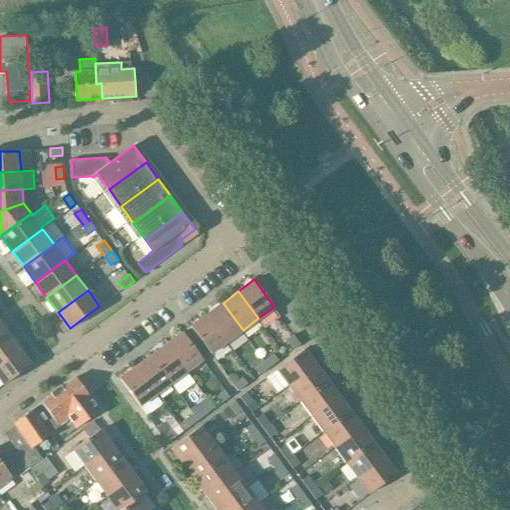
[(223,303),(207,314),(227,341),(243,330),(223,303)]
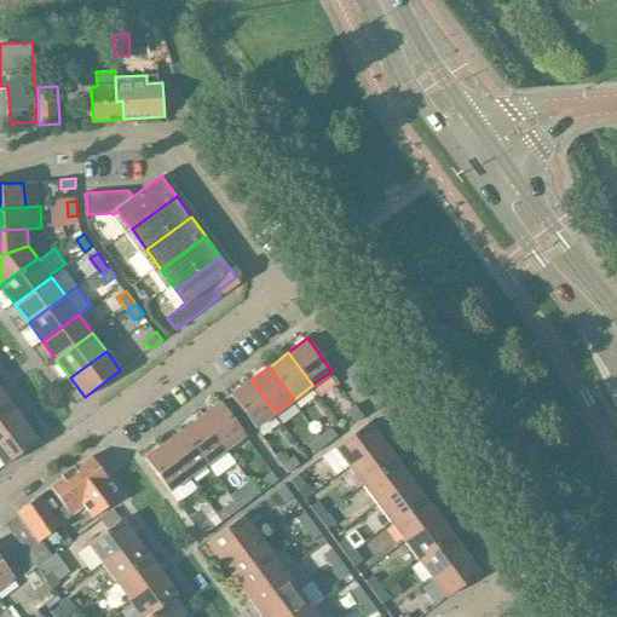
[(275,413),(251,380),(231,395),(257,427),(275,413)]
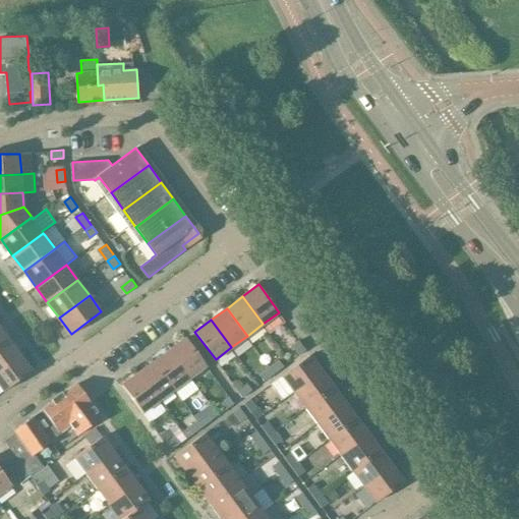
[(0,344),(8,339),(0,327),(0,344)]
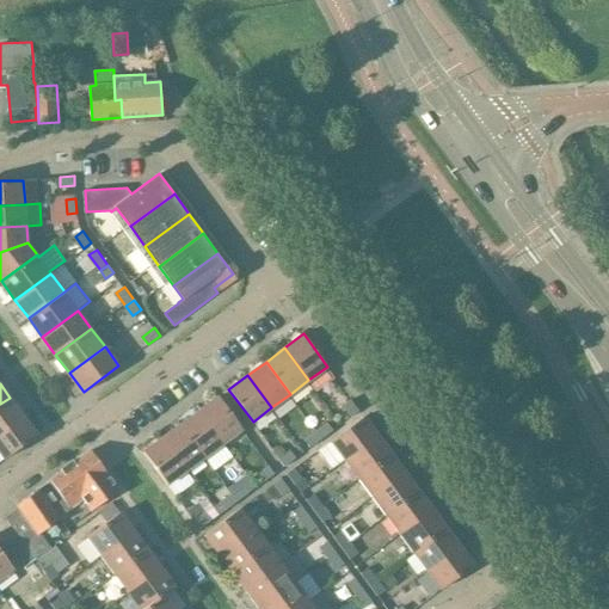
[(219,397),(200,410),(225,443),(243,429),(219,397)]
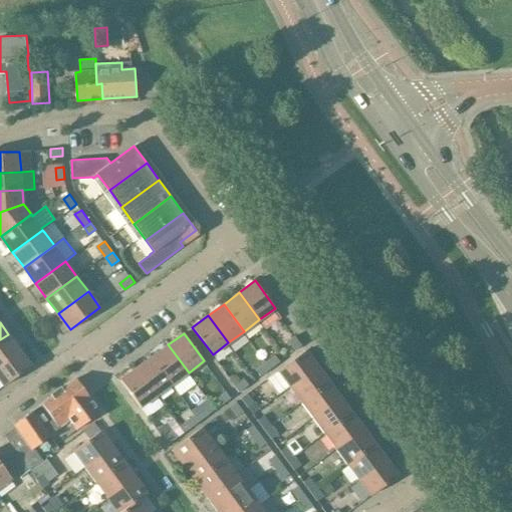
[(0,363),(20,349),(8,334),(0,339),(0,363)]
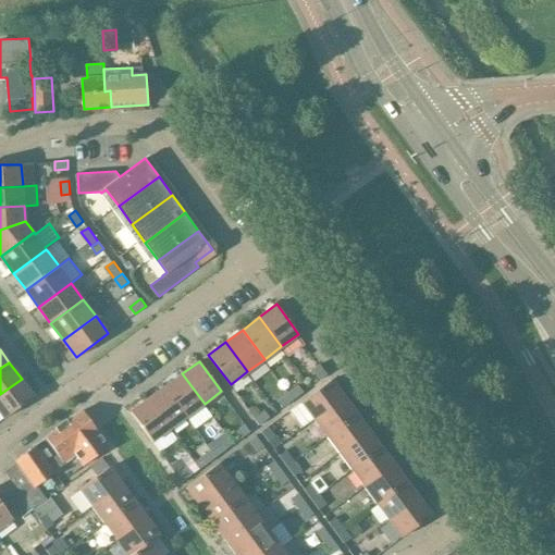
[(323,367),(312,375),(318,382),(329,374),(323,367)]
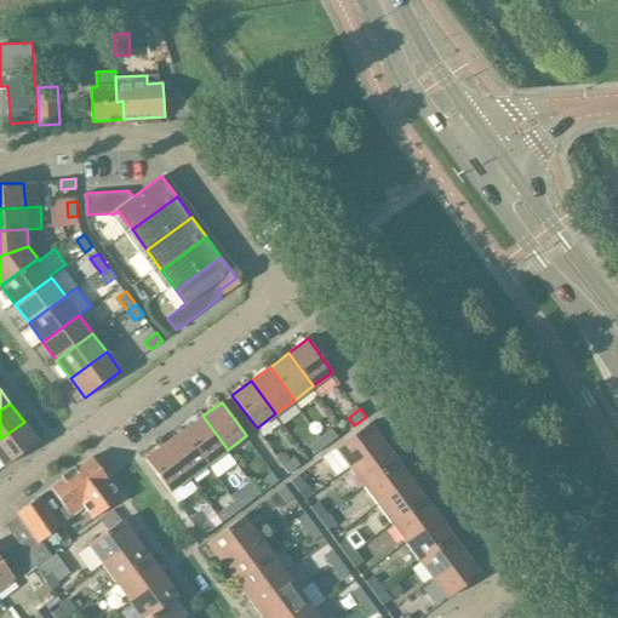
[(209,463),(228,450),(202,416),(184,430),(209,463)]
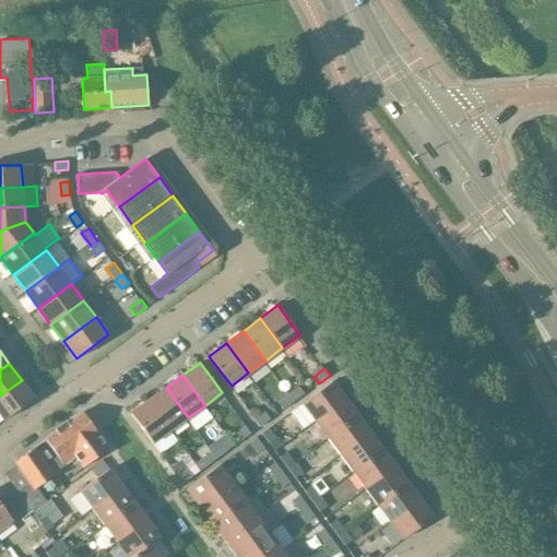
[(22,380),(0,395),(0,413),(4,419),(34,398),(22,380)]
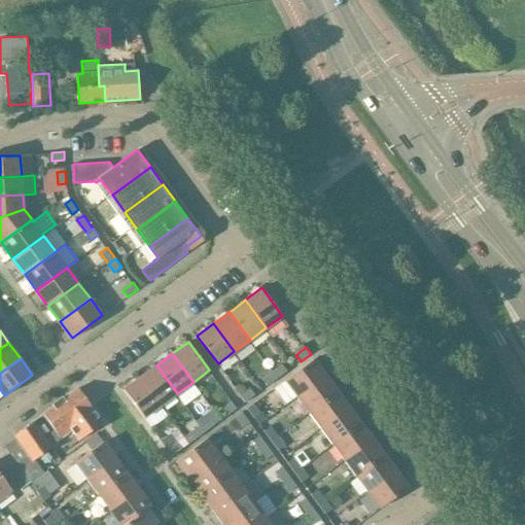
[(286,380),(299,396),(326,375),(314,359),(286,380)]
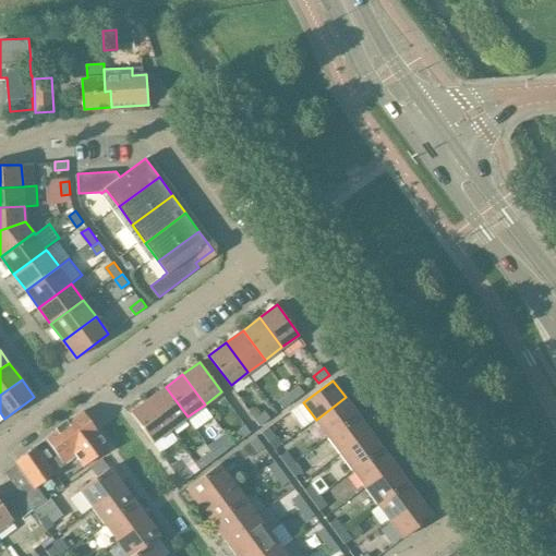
[(289,393),(294,400),(305,393),(300,385),(289,393)]
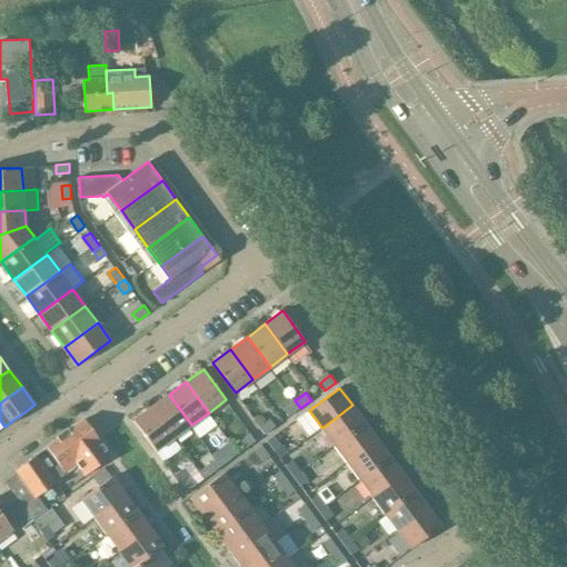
[(175,438),(191,425),(169,395),(151,407),(175,438)]
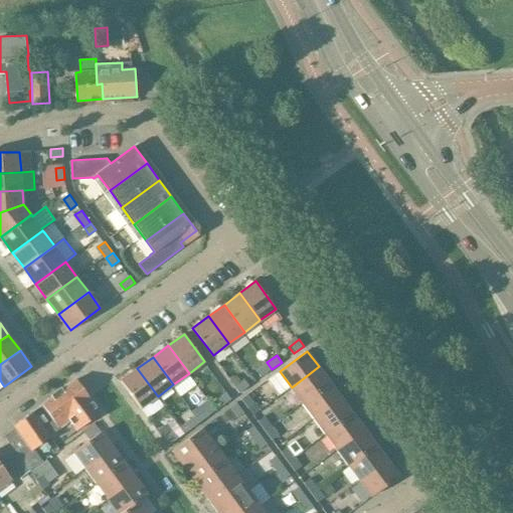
[(262,376),(272,369),(267,362),(258,370),(262,376)]
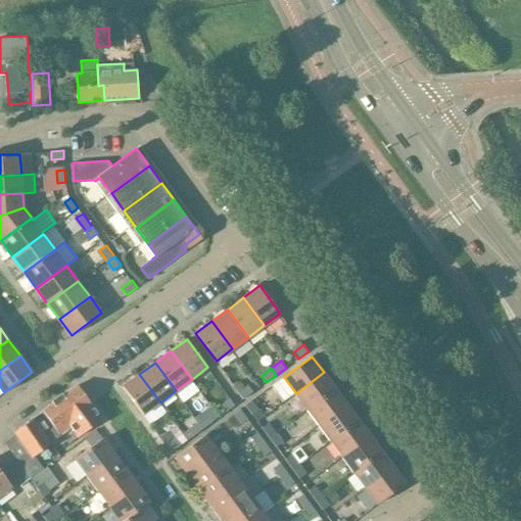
[(324,372),(296,393),(308,409),(335,388),(324,372)]
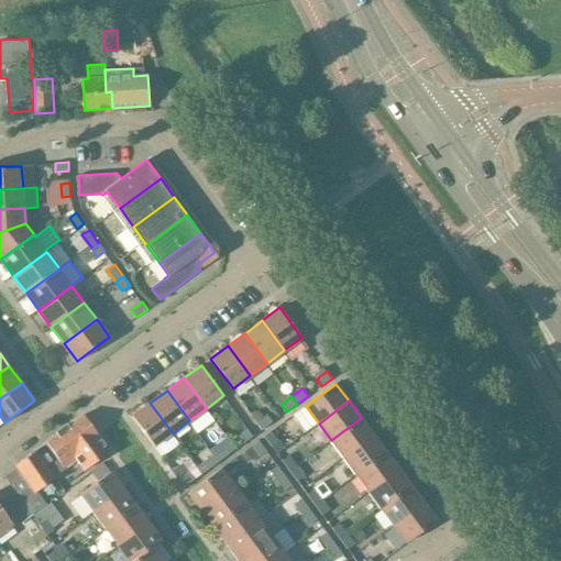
[(173,433),(150,403),(133,416),(155,446),(173,433)]
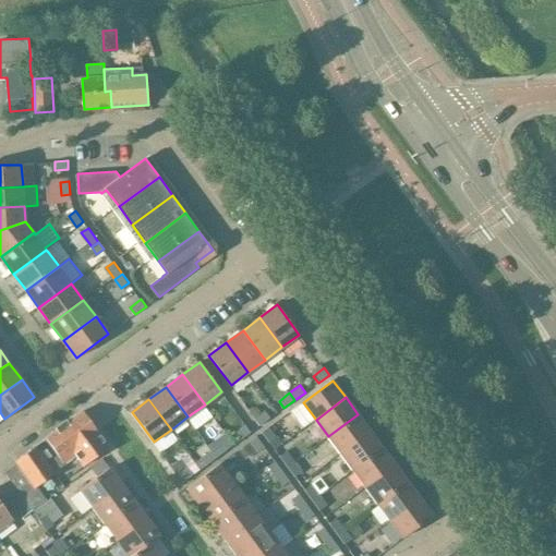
[(266,410),(255,419),(261,425),(272,418),(266,410)]
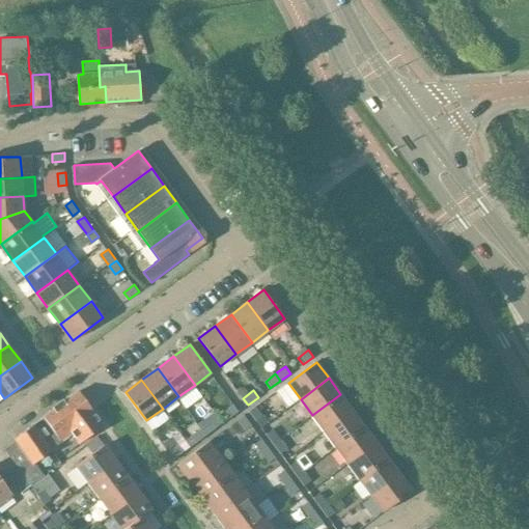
[(18,441),(6,449),(20,468),(32,484),(45,476),(34,463),(59,443),(73,434),(80,443),(105,425),(79,391),(44,417),(58,436),(52,440),(51,439),(47,442),(33,424),(16,438),(18,441)]
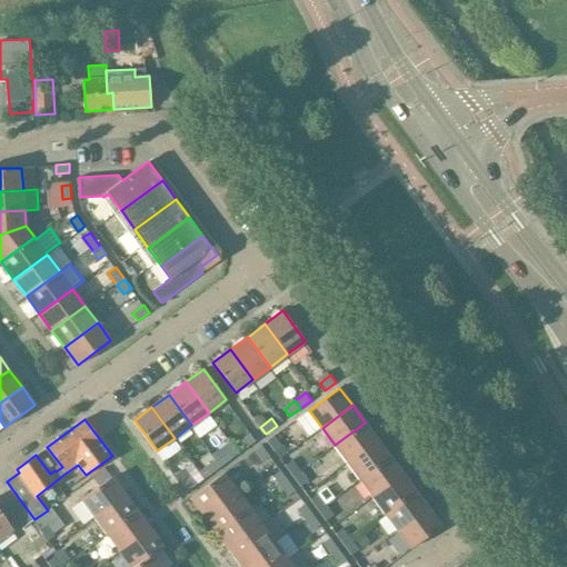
[(365,423),(335,445),(347,463),(378,439),(365,423)]
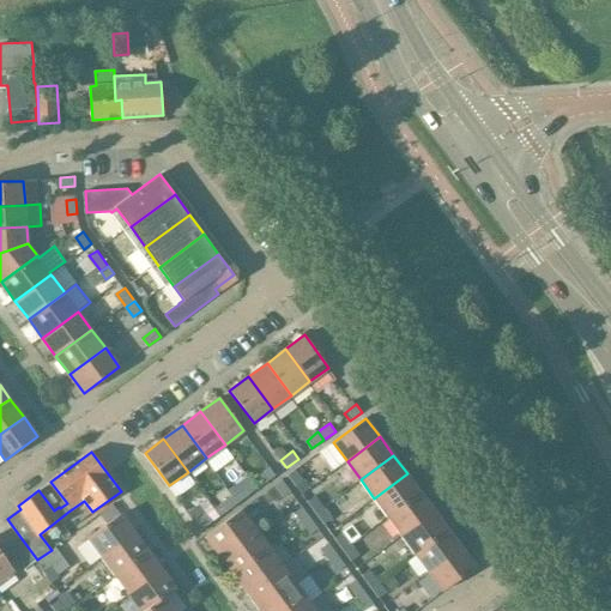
[(277,475),(271,467),(259,476),(265,483),(277,475)]
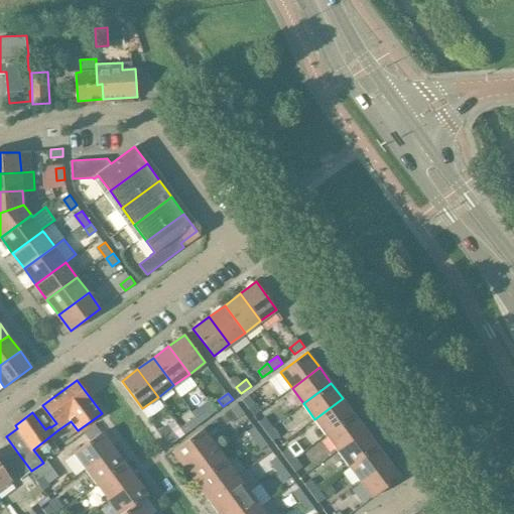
[(249,394),(243,399),(250,409),(256,404),(249,394)]
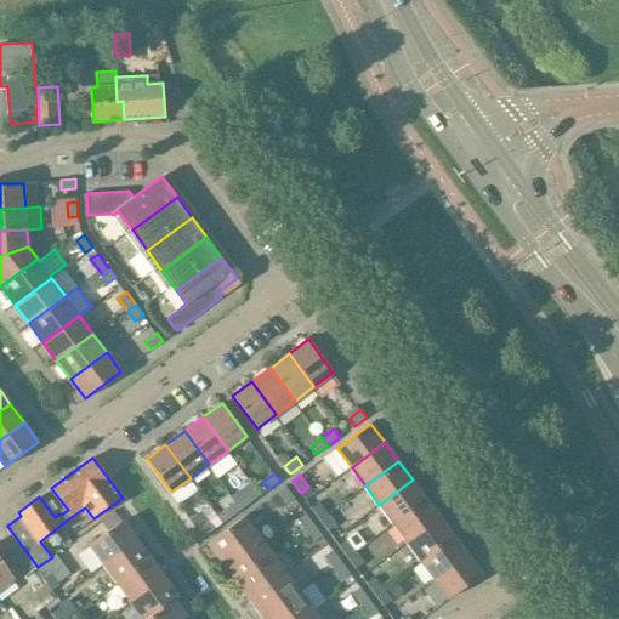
[(393,523),(426,499),(413,480),(379,505),(393,523)]
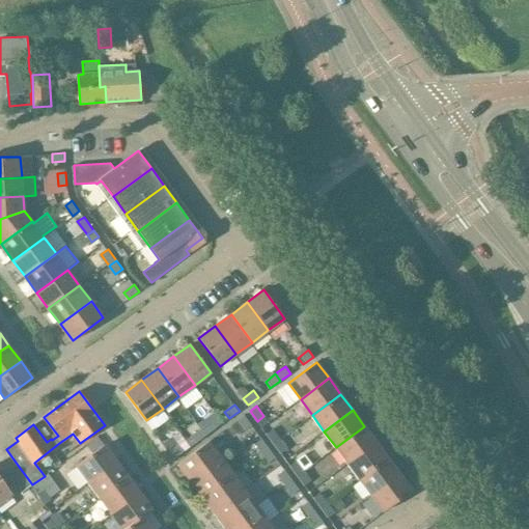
[(252,425),(245,415),(238,419),(243,426),(246,429),(252,425)]
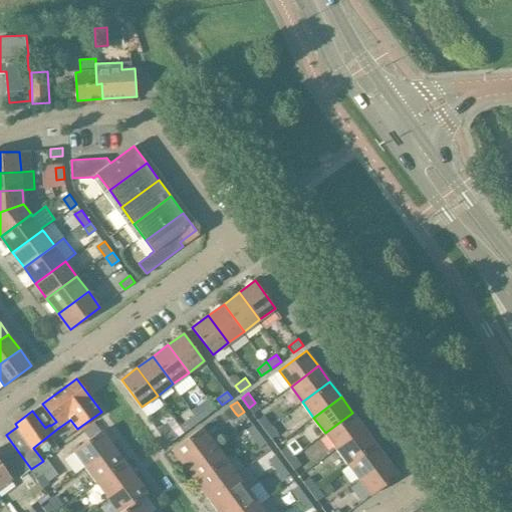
[(230,406),(222,413),(227,419),(235,413),(230,406)]
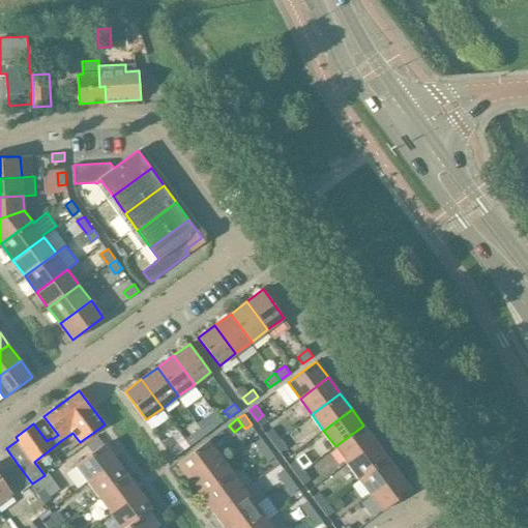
[(202,428),(206,434),(216,427),(211,420),(202,428)]
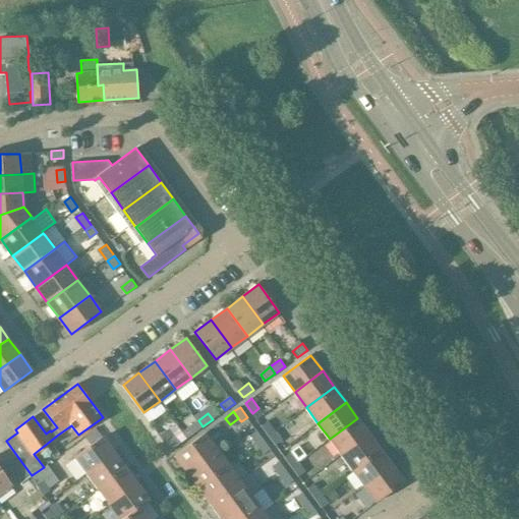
[(194,414),(185,421),(189,426),(198,420),(194,414)]
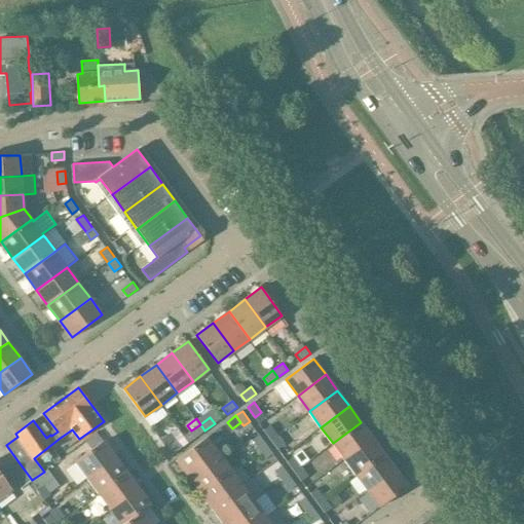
[(344,458),(373,438),(361,422),(333,443),(344,458)]
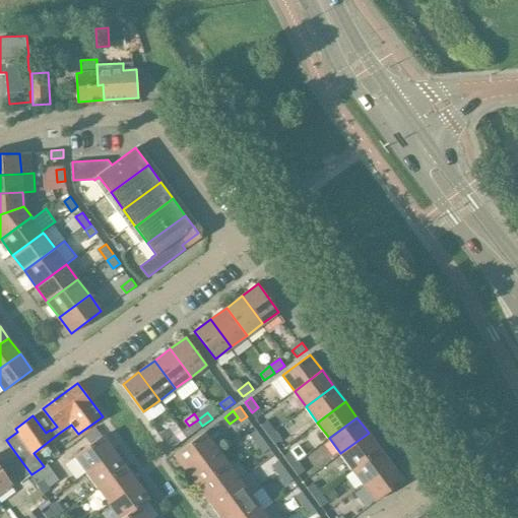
[(192,434),(202,426),(198,419),(189,426),(188,427),(192,434)]
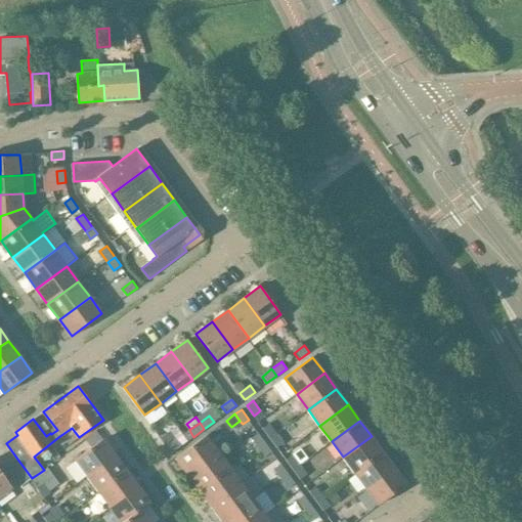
[(263,428),(270,438),(276,433),(269,423),(263,428)]
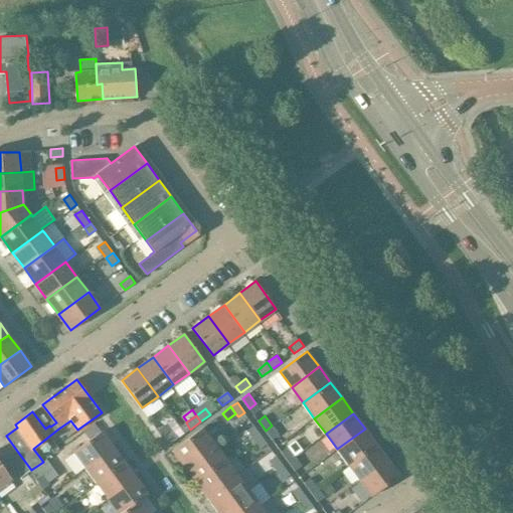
[(174,417),(158,430),(164,439),(174,431),(179,438),(185,433),(174,417)]
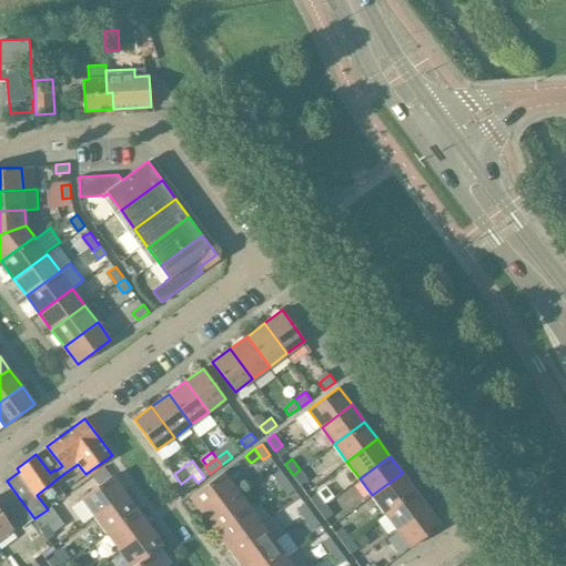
[(105,466),(93,475),(100,483),(112,474),(105,466)]
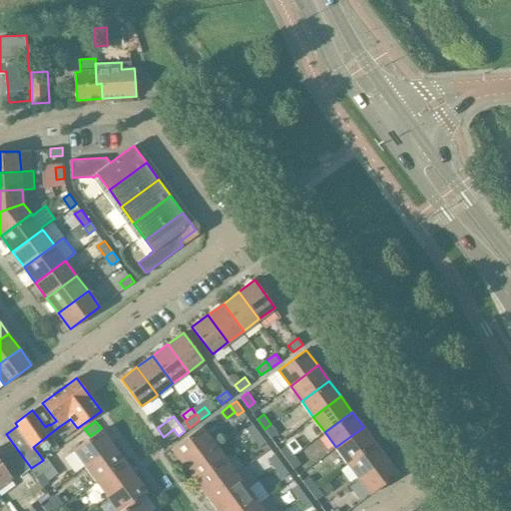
[(253,437),(260,432),(252,422),(245,427),(253,437)]
